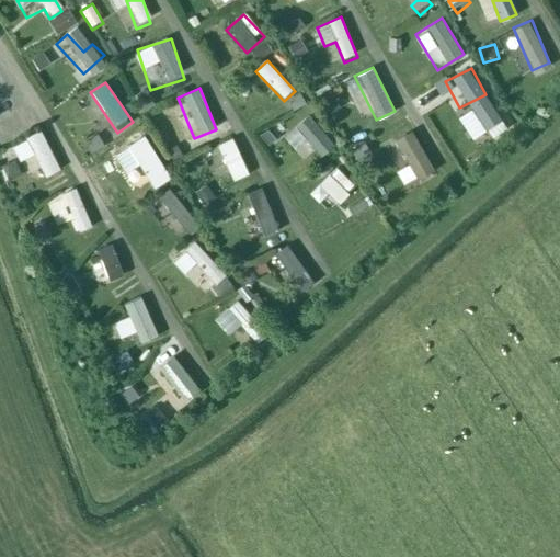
[(294,124),(322,160),(338,148),(309,112),(294,124)]
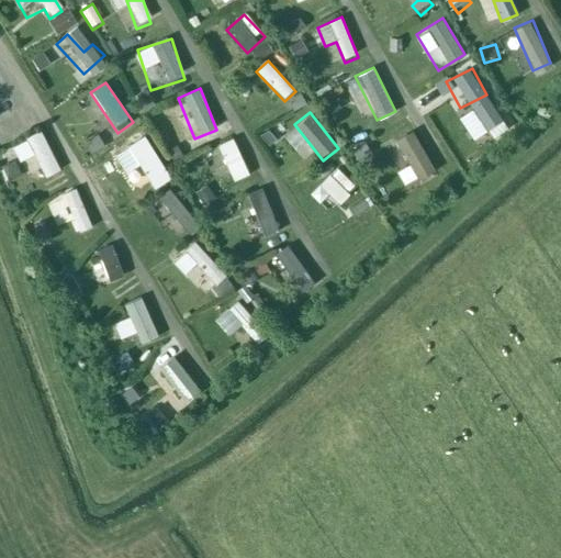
[(259,138),(271,155),(292,140),(279,123),(259,138)]
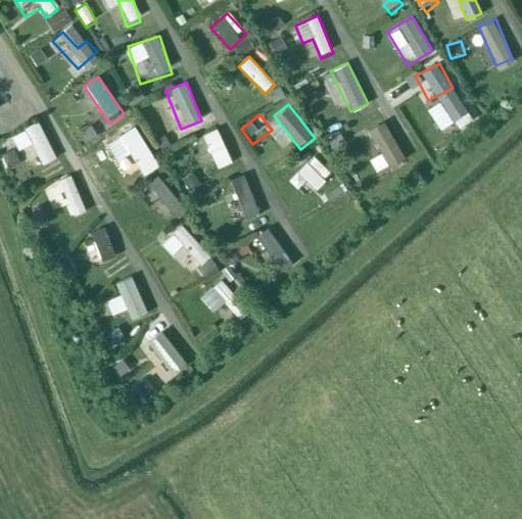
[(368,129),(381,151),(370,157),(377,172),(405,156),(384,120),(368,129)]
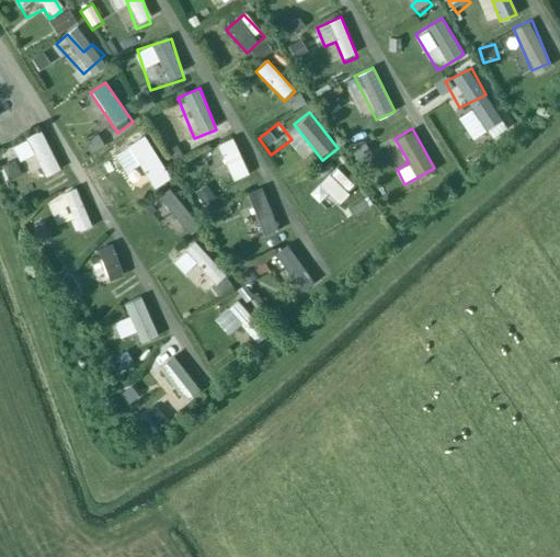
[(41,131),(13,145),(22,163),(34,158),(47,182),(63,173),(41,131)]
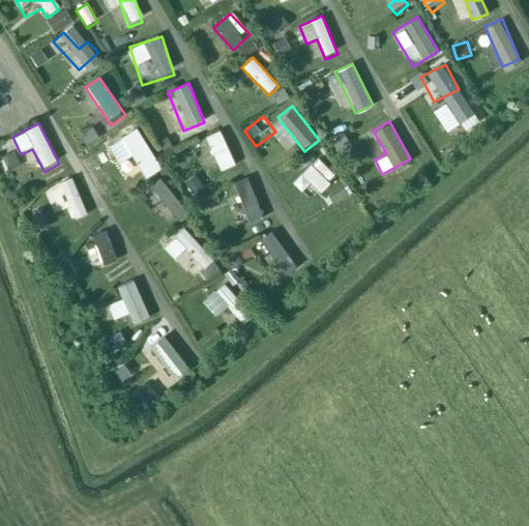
[(206,137),(218,176),(236,170),(223,130),(206,137)]
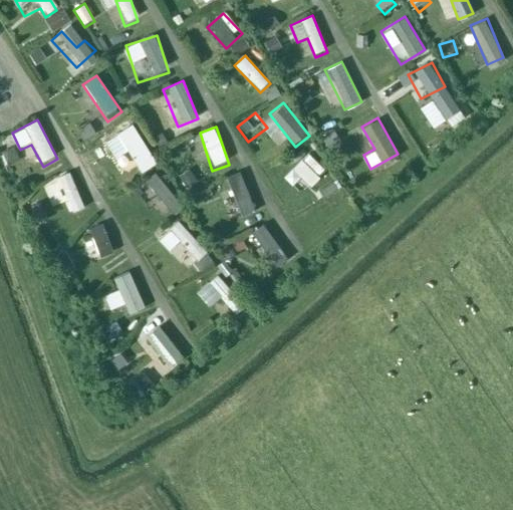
[(124,160),(141,150),(126,129),(111,139),(124,160)]
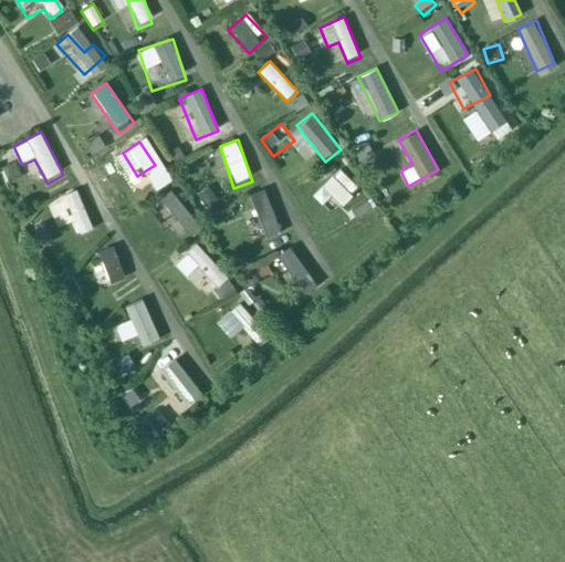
[(342,169),(314,194),(334,215),(361,190),(342,169)]
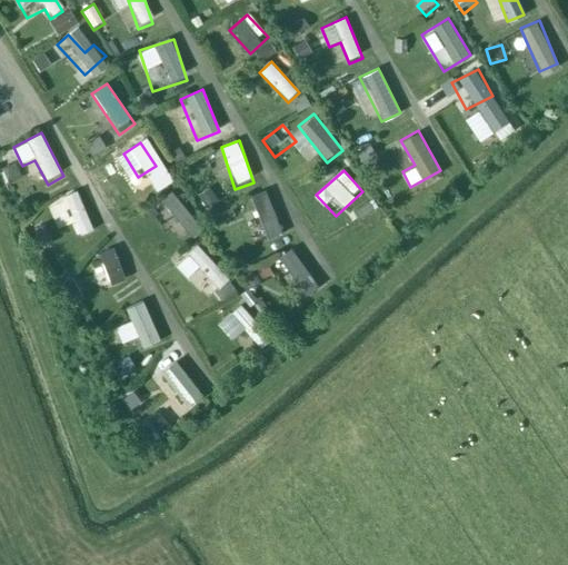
[(81,239),(96,234),(78,191),(63,197),(81,239)]
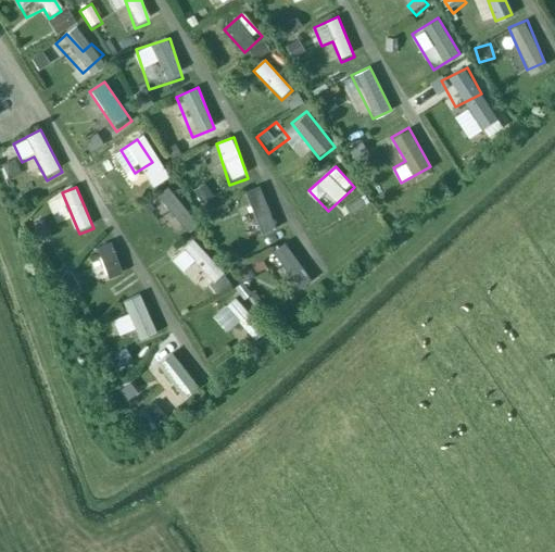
[(185,234),(198,224),(171,187),(158,196),(185,234)]
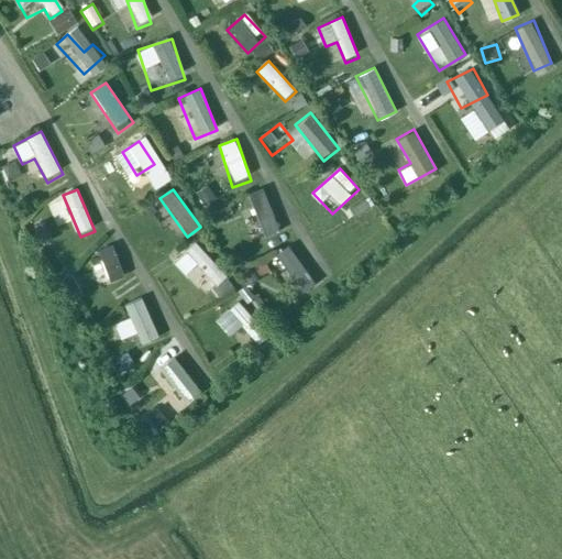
[(244,199),(262,241),(281,233),(263,192),(244,199)]
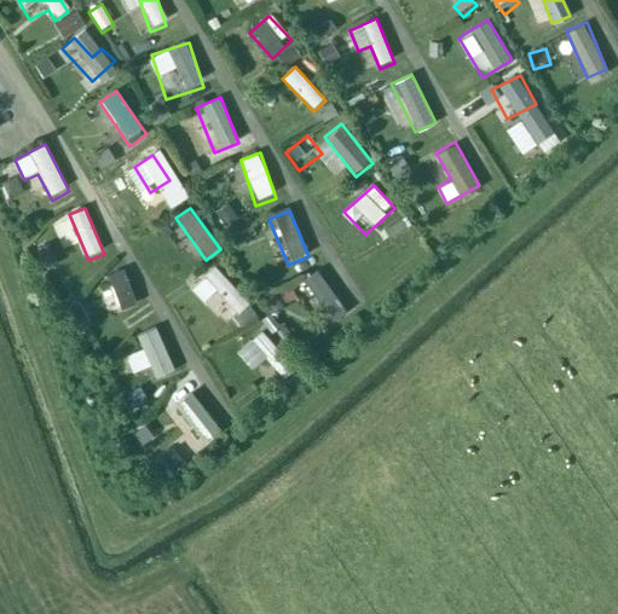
[(391,241),(406,235),(402,220),(385,226),(391,241)]
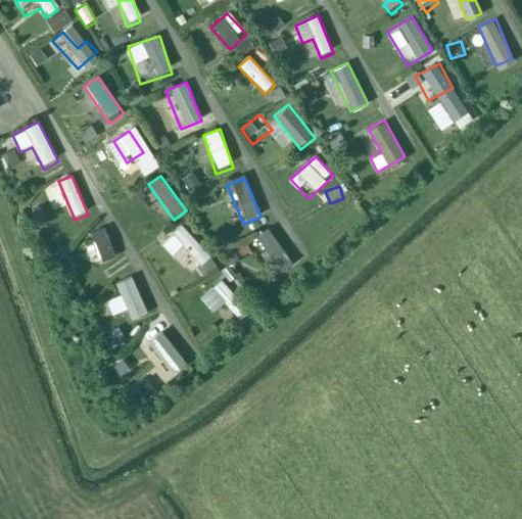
[(185,225),(164,241),(189,273),(209,257),(185,225)]
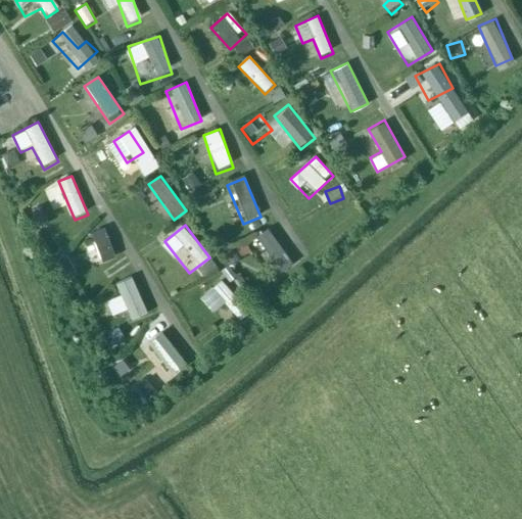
[(114,232),(97,233),(99,266),(116,265),(114,232)]
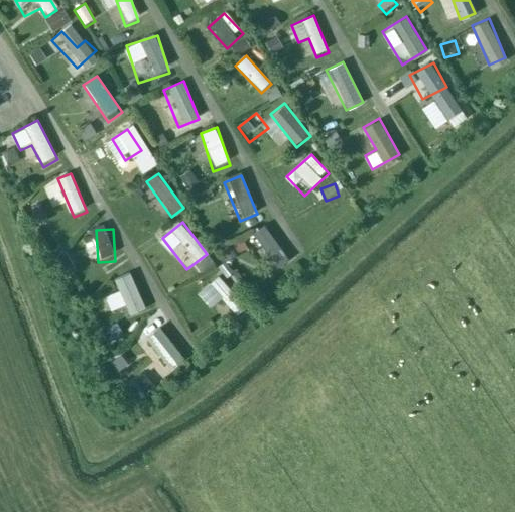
[(128,320),(144,315),(134,273),(117,277),(128,320)]
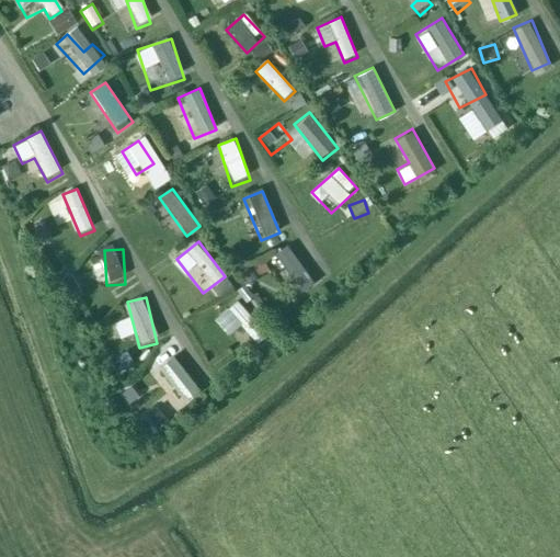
[(237,300),(227,310),(256,342),(267,332),(237,300)]
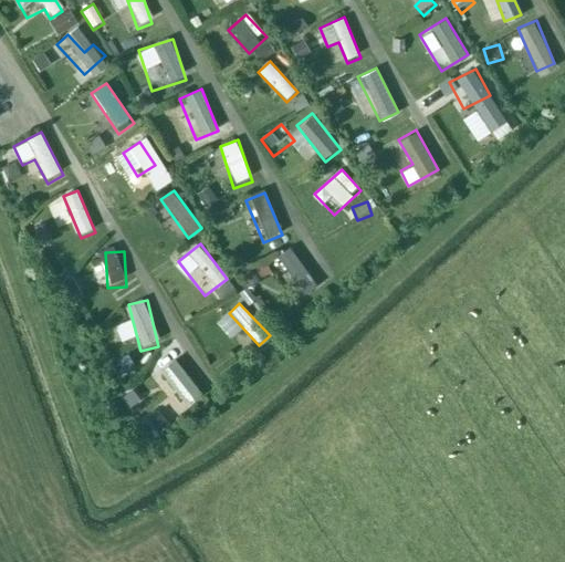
[(150,356),(173,394),(195,381),(173,343),(150,356)]
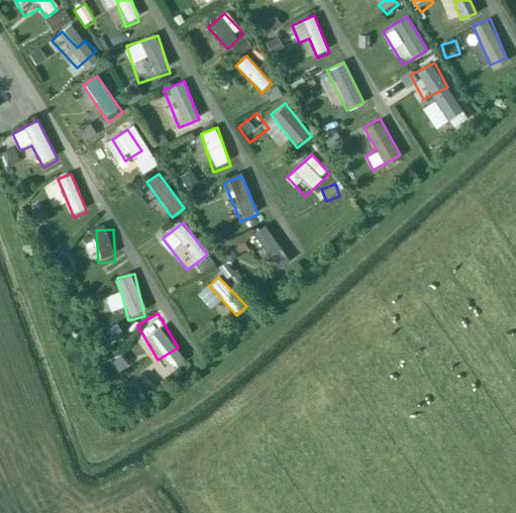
[(136,358),(124,367),(132,381),(145,373),(136,358)]
